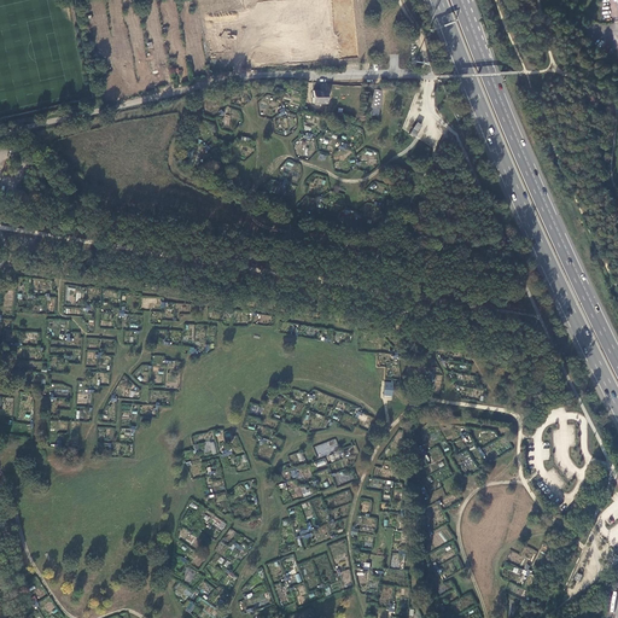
[(205,57),(217,54),(216,50),(213,51),(211,42),(203,45),(205,57)]
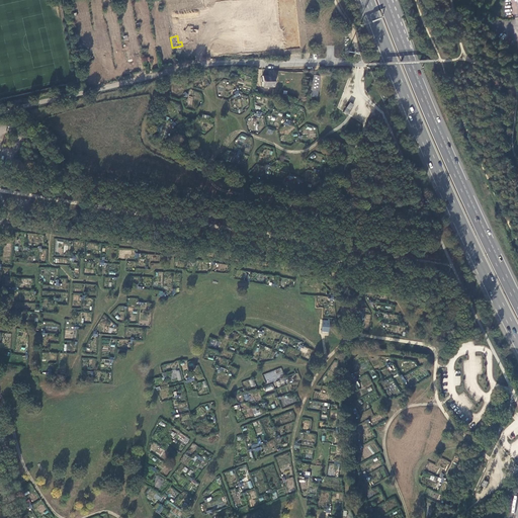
[(263,86),(274,86),(274,75),(263,75),(263,86)]
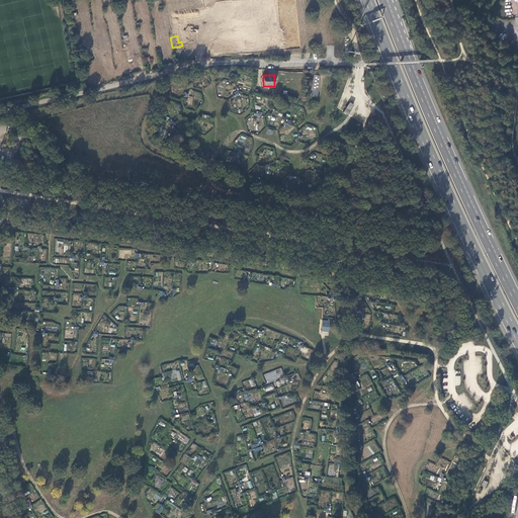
[(311,96),(317,97),(319,87),(318,87),(318,91),(314,90),(316,75),(314,75),(311,96)]
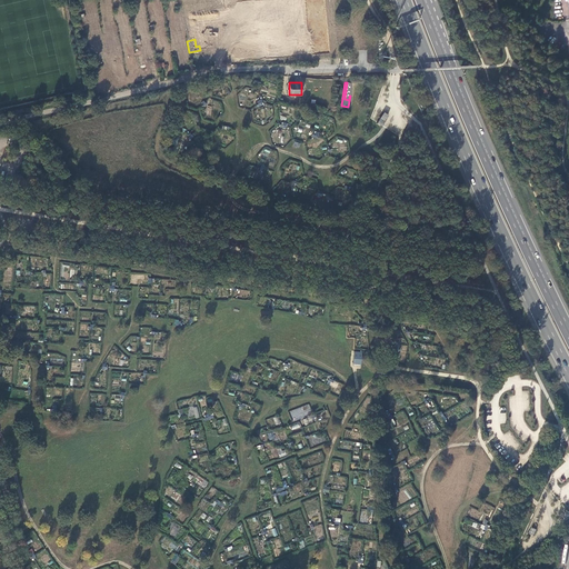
[(382,127),(389,115),(383,112),(378,123),(382,127)]
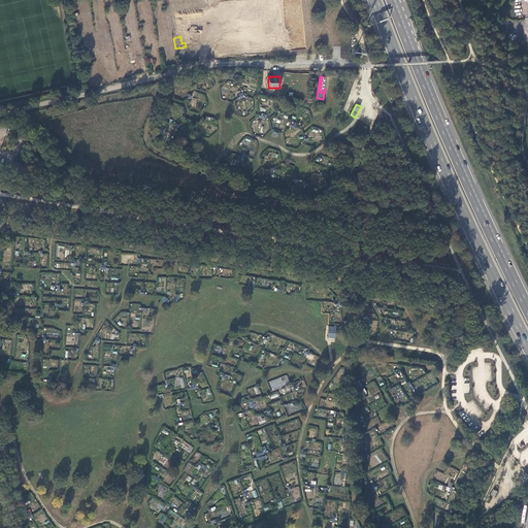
[(11,256),(13,249),(5,246),(2,257),(6,258),(6,255),(11,256)]
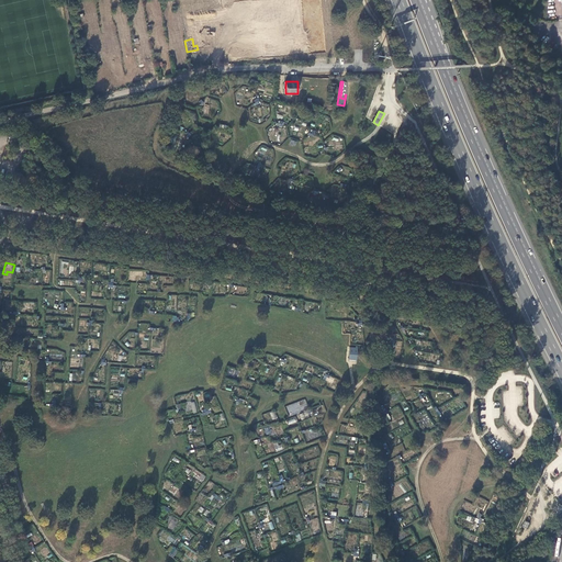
[(165,525),(167,527),(176,515),(173,513),(165,525)]
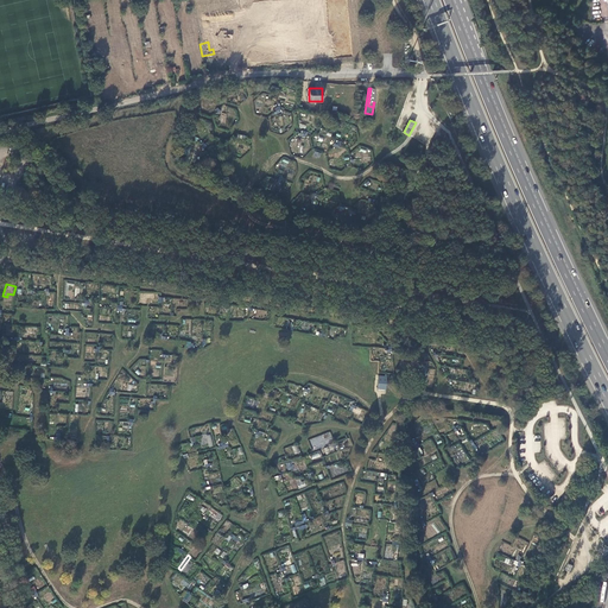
[(183,580),(181,583),(191,589),(194,586),(183,580)]
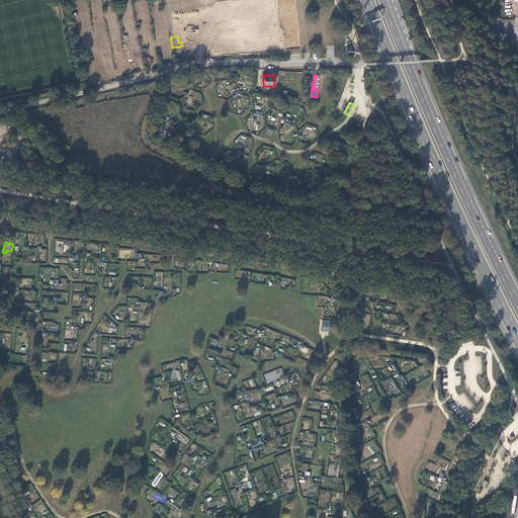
[(155,512),(159,514),(164,508),(159,506),(155,512)]
